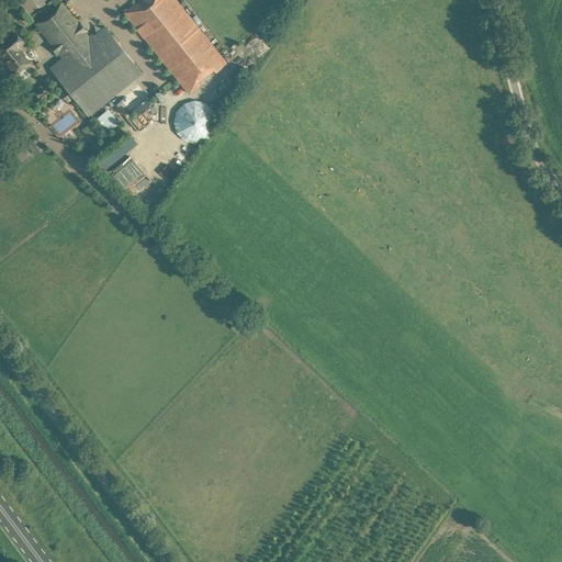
[(183,86),(221,55),(176,0),(142,0),(142,1),(139,0),(125,12),(183,86)]
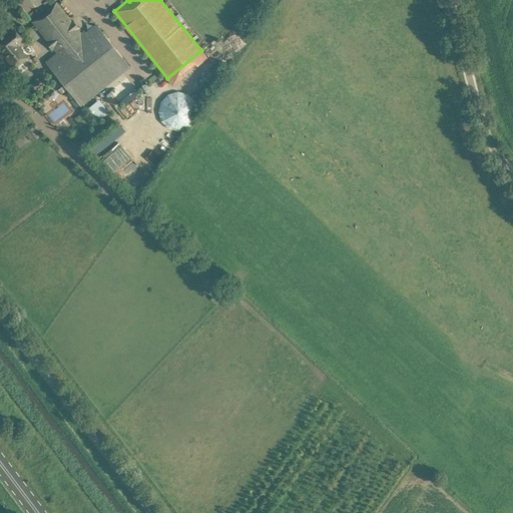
[(79,107),(130,67),(97,25),(83,36),(56,2),(47,9),(48,11),(43,15),(41,14),(32,21),(35,24),(39,21),(64,52),(47,66),(79,107)]
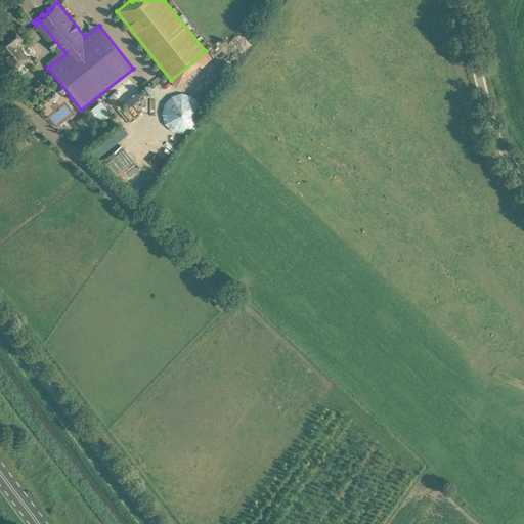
[(14,30),(0,41),(0,51),(10,64),(13,68),(12,68),(14,71),(19,67),(19,66),(24,62),(28,59),(16,45),(23,40),(14,30)]
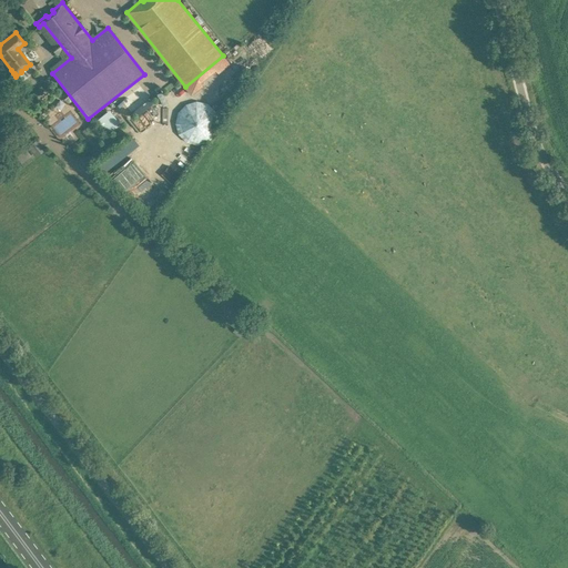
[(132,108),(139,114),(152,102),(146,95),(132,108)]
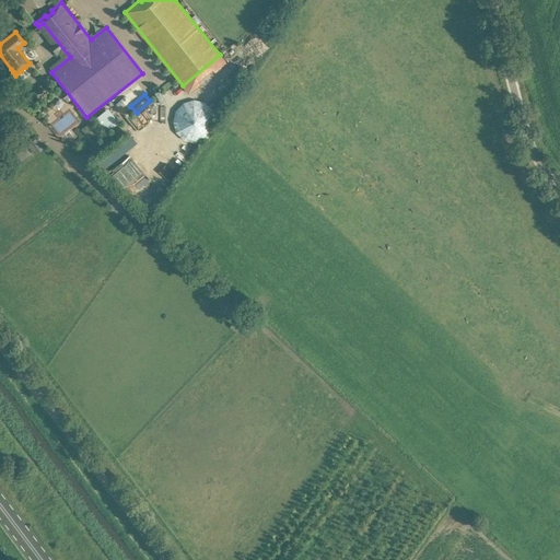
[(196,95),(168,119),(177,129),(178,129),(194,148),(221,125),(196,95)]
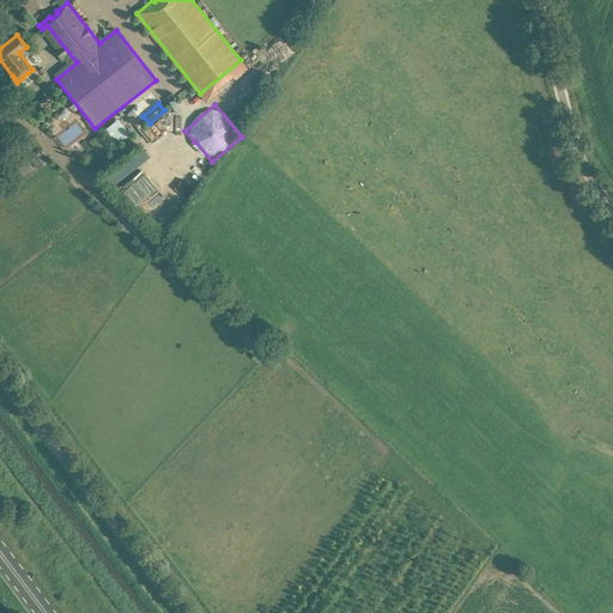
[(117,117),(102,129),(102,131),(87,141),(99,157),(129,134),(117,117)]
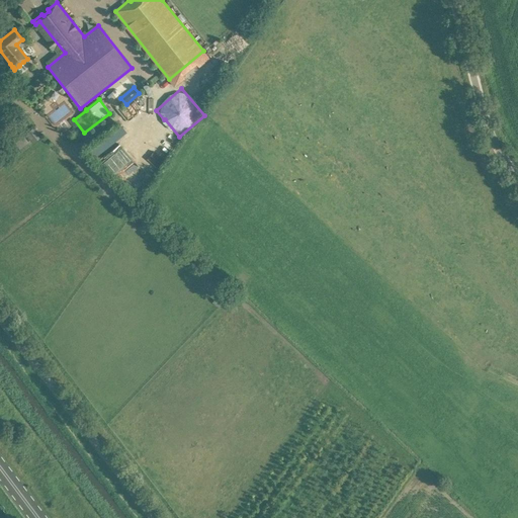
[(4,134),(12,142),(17,136),(9,128),(4,134)]
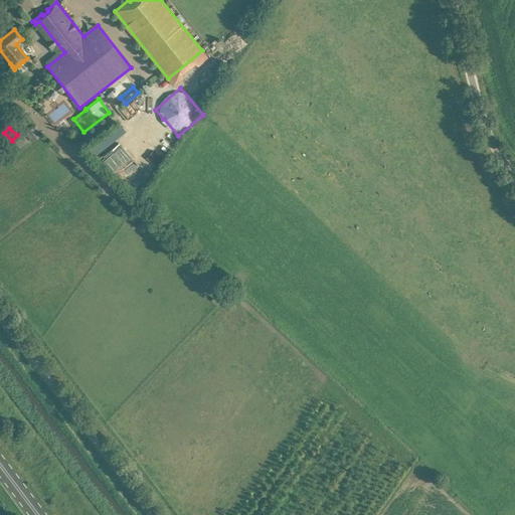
[(31,128),(25,133),(32,141),(38,136),(31,128)]
